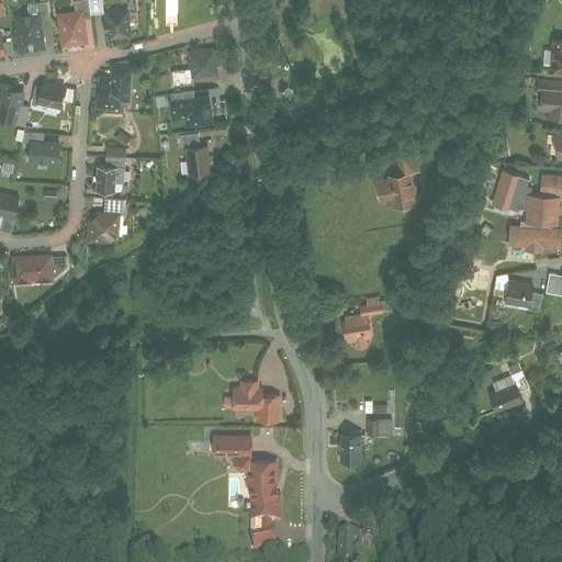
[(82,10),(83,19),(89,19),(86,0),(76,0),(72,0),(74,11),(82,10)]
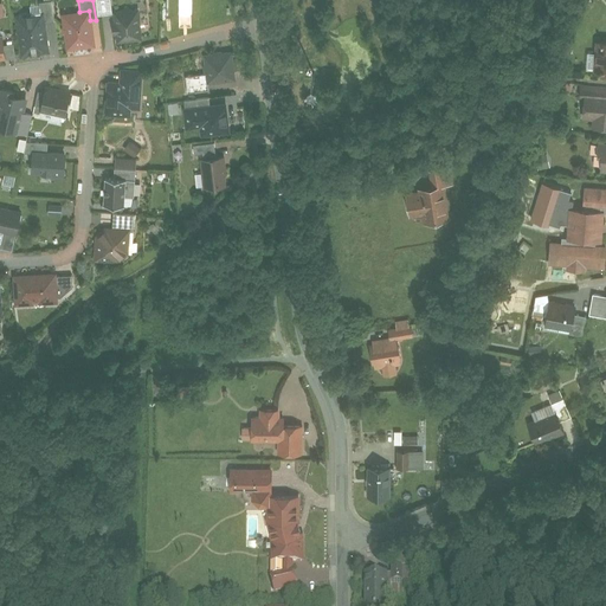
[(114,34),(115,44),(140,40),(135,8),(110,11),(113,23),(109,23),(111,36),(114,34)]
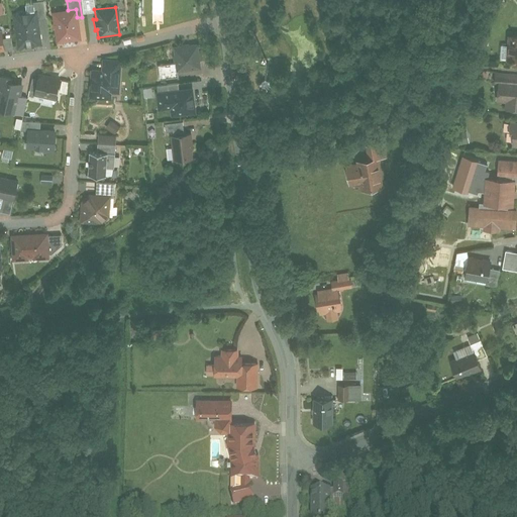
[(68,10),(50,12),(55,43),(80,40),(77,17),(76,9),(68,10)]
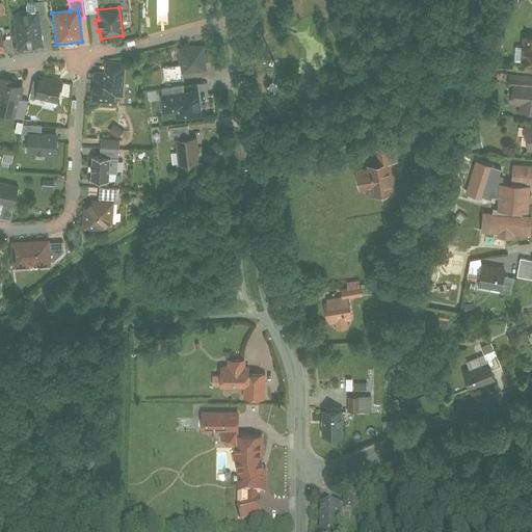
[(36,11),(15,15),(19,47),(41,45),(36,11)]
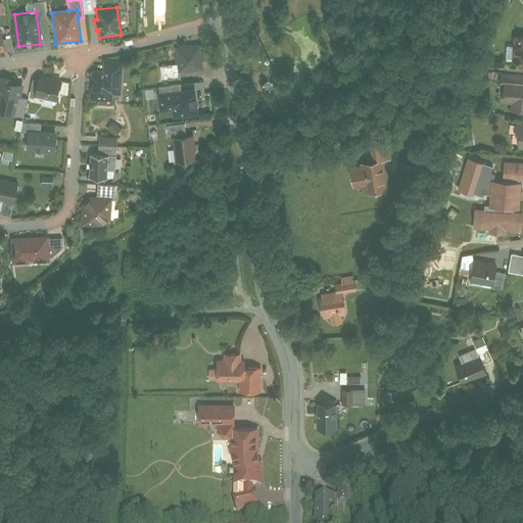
[(522,31),(522,37),(511,37),(510,62),(515,62),(515,64),(522,64),(522,31)]
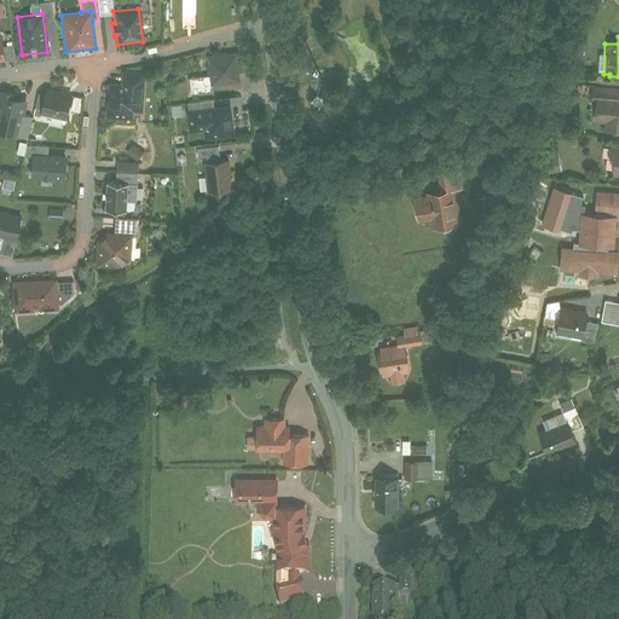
[(1,46),(4,59),(13,58),(11,45),(1,46)]
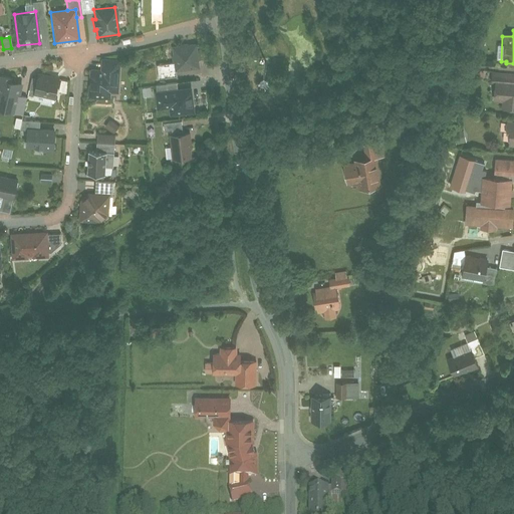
[(196,44),(172,46),(173,63),(174,71),(199,68),(196,44)]
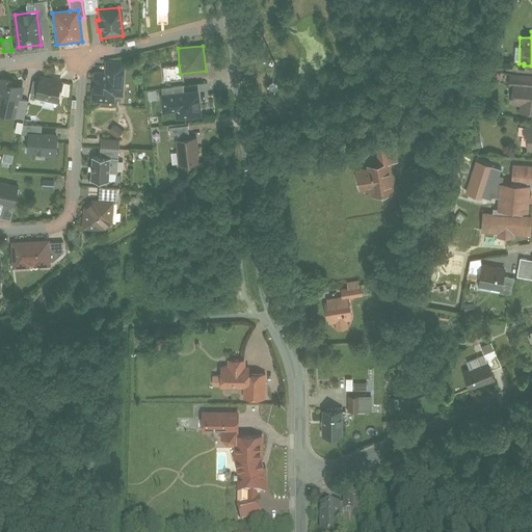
[(103,72),(91,71),(90,102),(112,103),(113,96),(121,97),(123,61),(104,60),(103,72)]
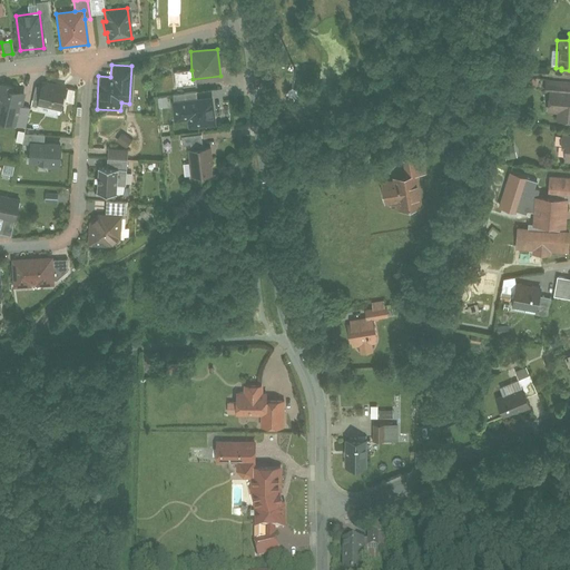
[(193,79),(192,70),(172,72),(173,87),(194,85),(193,79)]
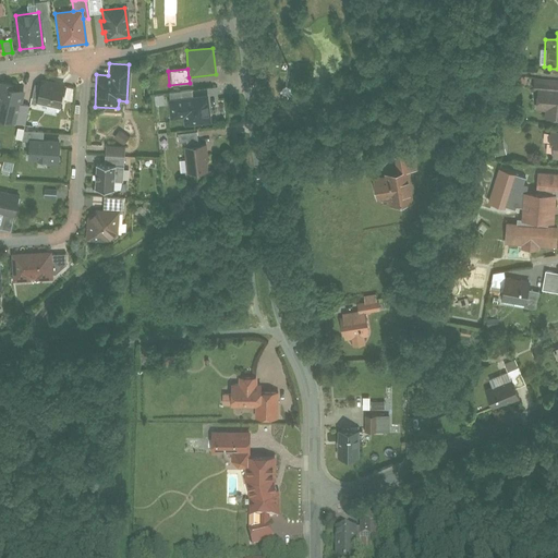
[(63,82),(39,79),(36,99),(36,104),(59,108),(63,82)]
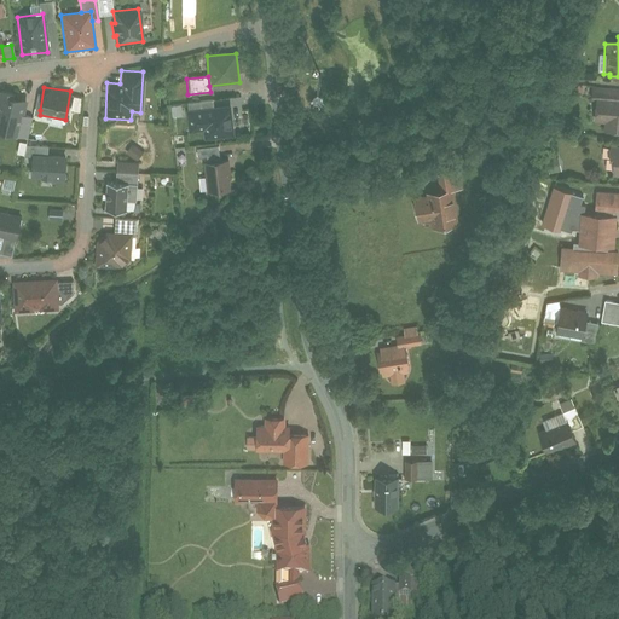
[(618,88),(590,87),(590,98),(594,99),(593,123),(602,125),(602,133),(618,133),(618,88)]
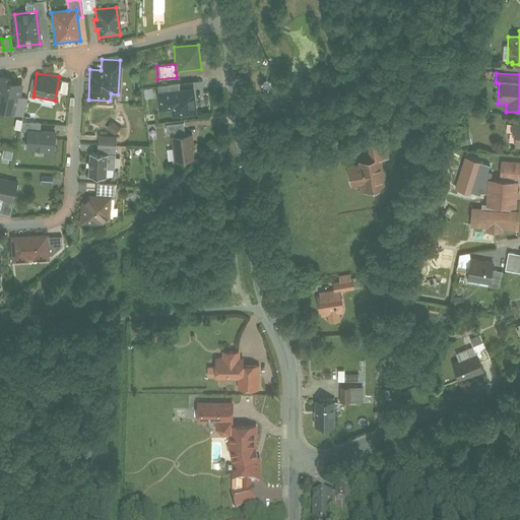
[(21,83),(0,78),(0,111),(21,116),(25,99),(18,96),(21,83)]
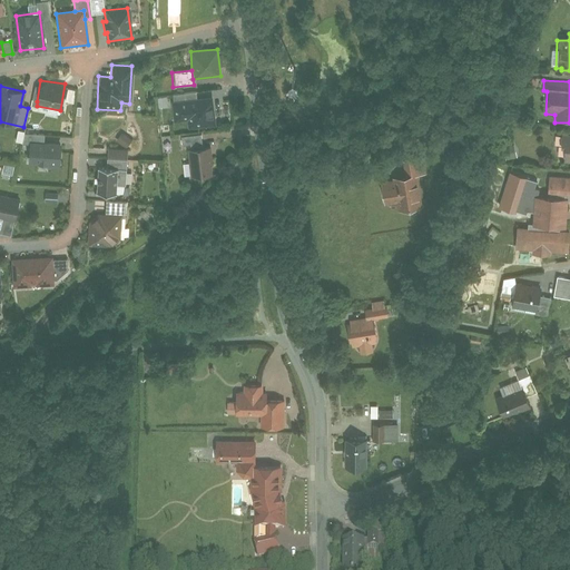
[(173,102),(196,99),(195,91),(172,95),(173,102)]
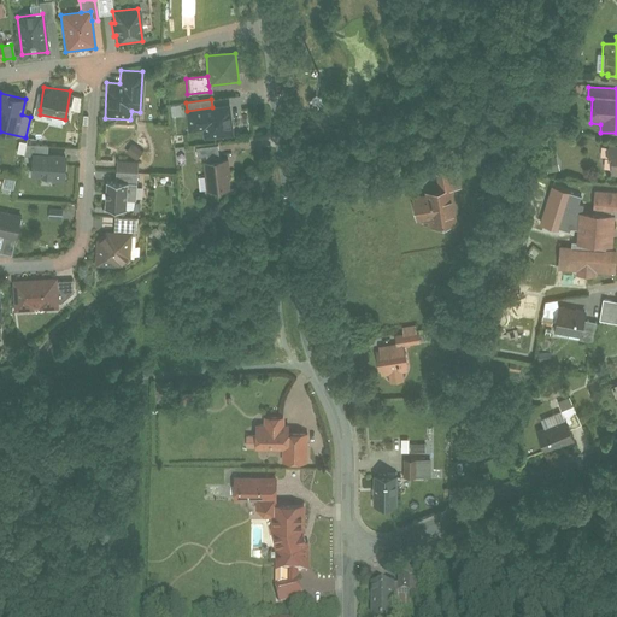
[(171,115),(182,113),(180,103),(170,104),(171,115)]
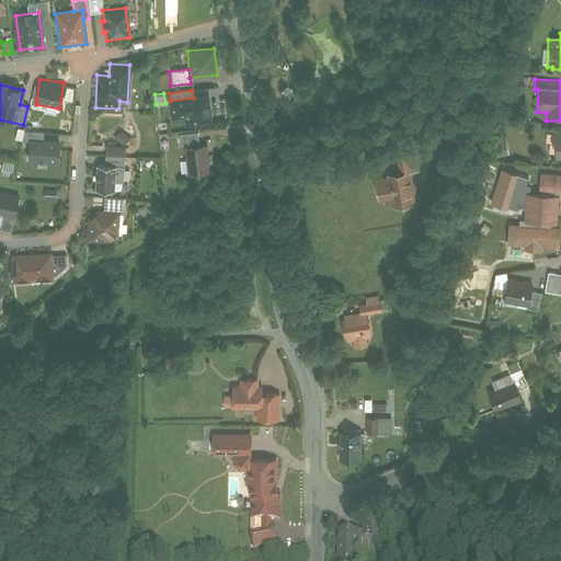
[(210,123),(207,95),(193,98),(170,101),(167,101),(170,121),(182,119),(183,126),(210,123)]
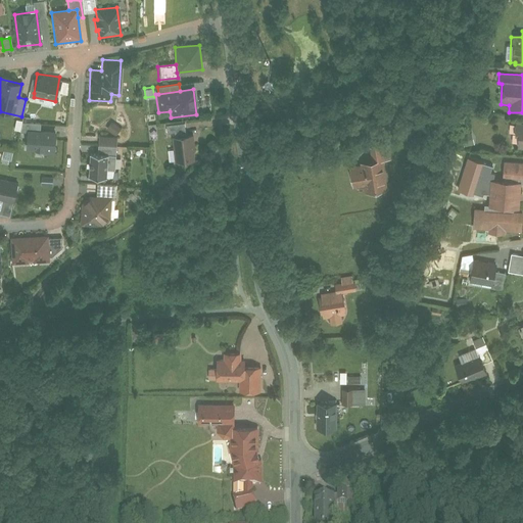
[(18,132),(21,122),(14,120),(12,131),(18,132)]
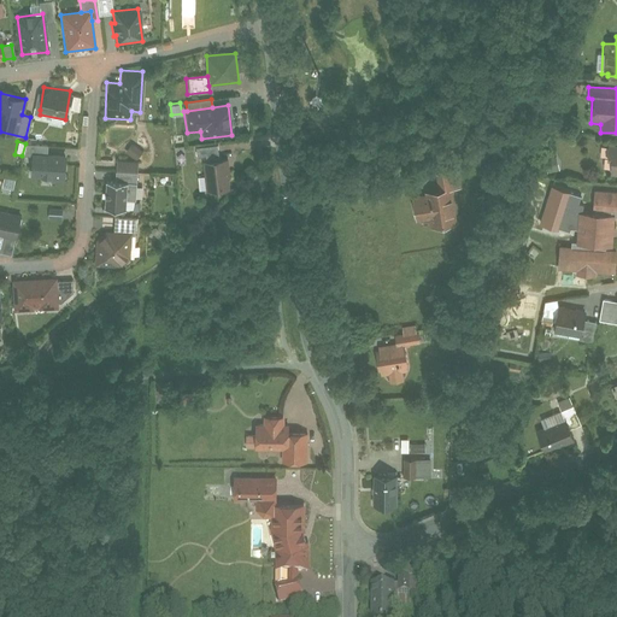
[(129,141),(124,151),(136,157),(141,147),(129,141)]
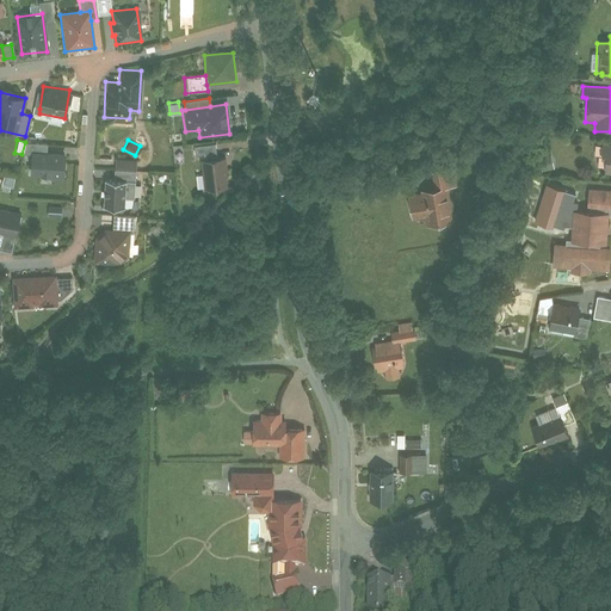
[(202,160),(215,159),(214,144),(192,147),(193,156),(202,155),(202,160)]
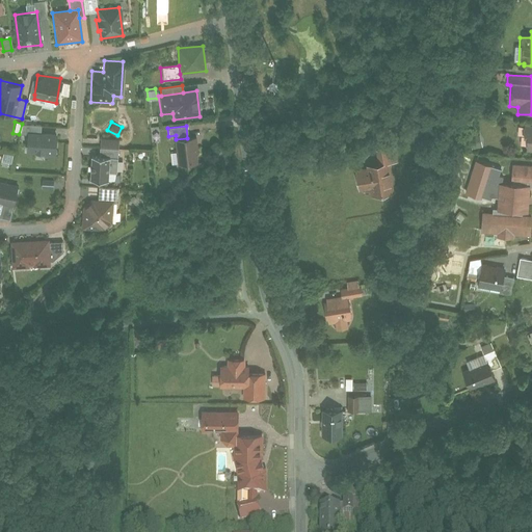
[(531,127),(524,126),(523,138),(527,139),(526,153),(531,153),(531,127)]
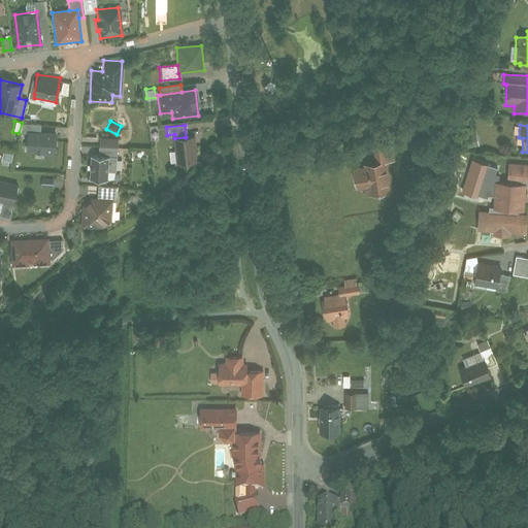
[(29,134),(28,152),(57,154),(58,135),(29,134)]
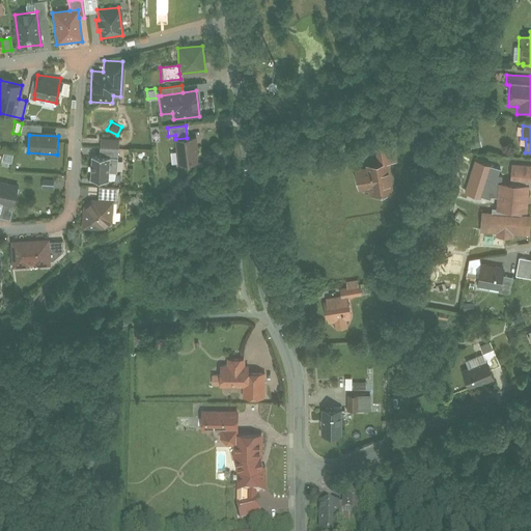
[(480,147),(477,136),(467,139),(470,150),(480,147)]
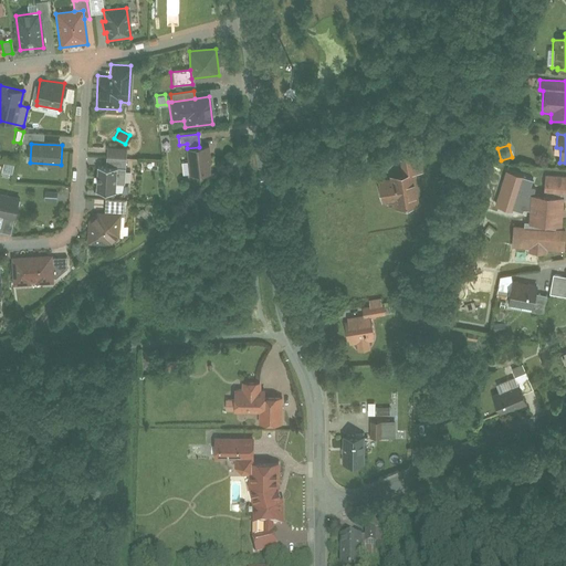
[(187,148),(186,148),(189,180),(211,178),(208,146),(199,147),(187,148)]
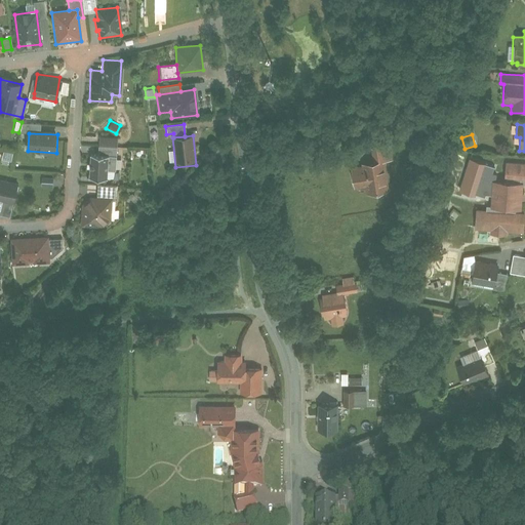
[(107,155),(114,156),(115,147),(96,146),(96,155),(107,155)]
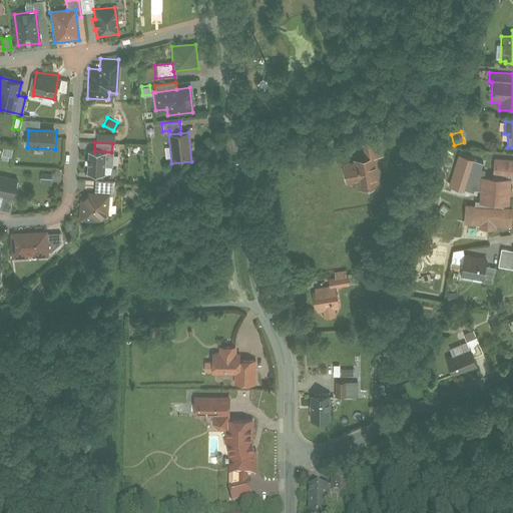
[(352,162),(341,164),(344,185),(355,184),(356,191),(379,188),(375,159),(383,158),(381,142),(361,145),(363,158),(352,160),(352,162)]
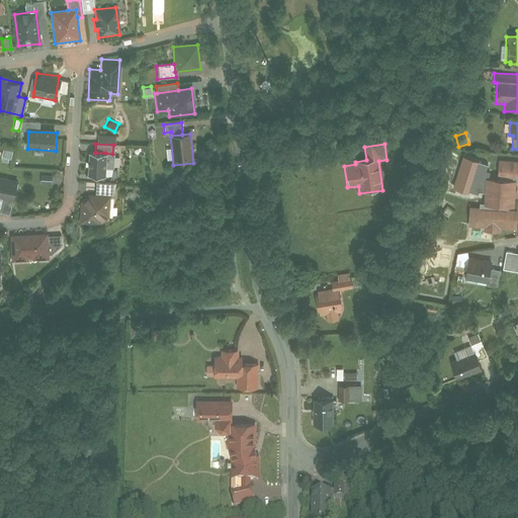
[(95,153),(87,153),(86,175),(104,175),(104,167),(105,153),(95,153)]
